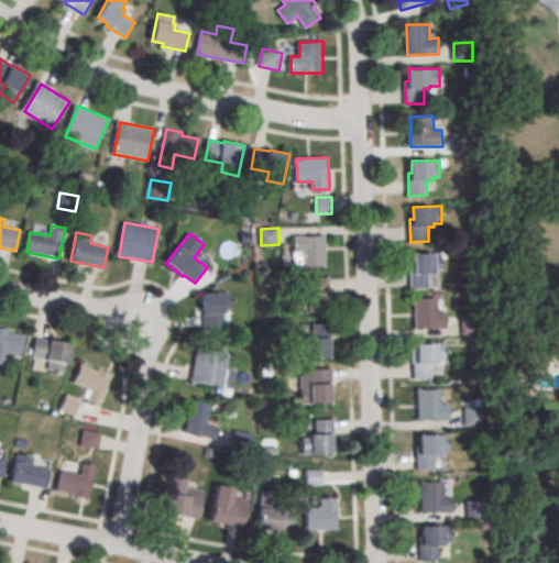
[(294,235),(327,235),(327,267),(304,267),(304,252),(295,252),(294,235)]
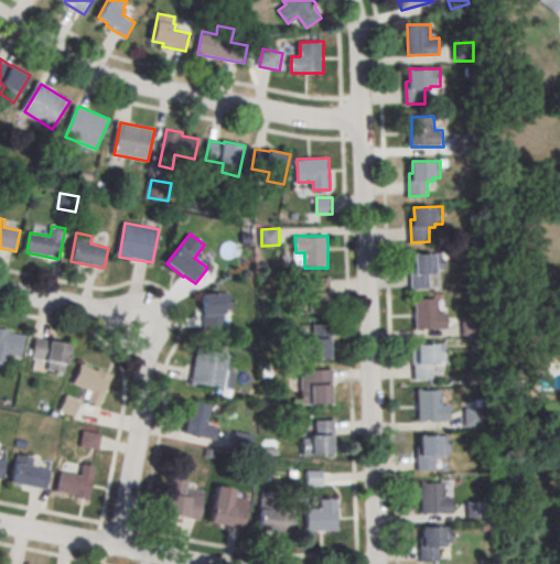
[(416,255),(443,253),(443,271),(435,271),(435,273),(430,273),(430,289),(412,289),(411,267),(416,267),(416,255)]
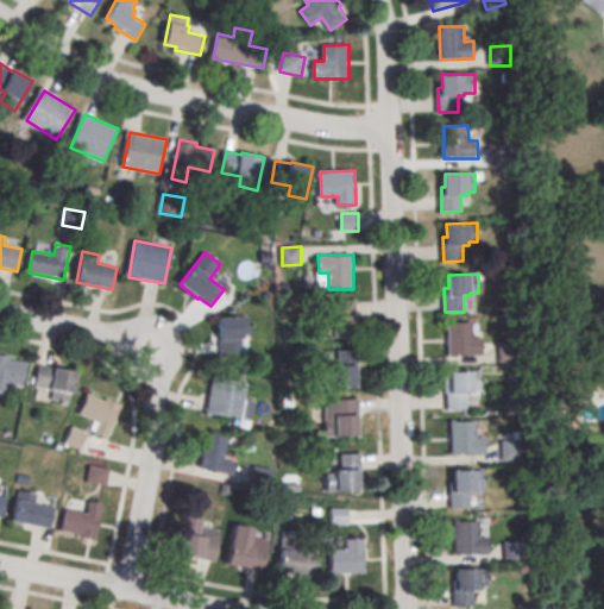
[(338,300),(358,300),(359,337),(325,338),(323,320),(333,320),(333,316),(339,316),(338,300)]
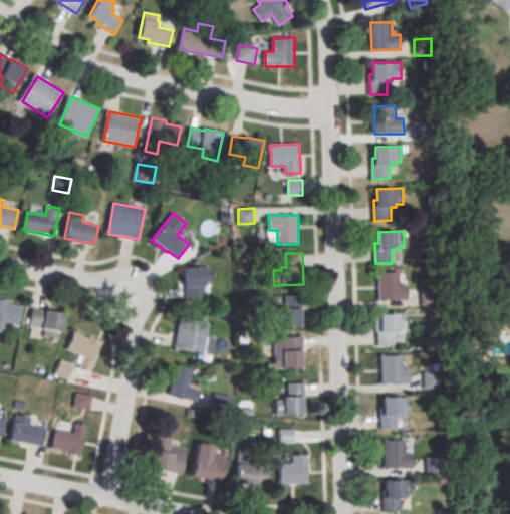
[(185,268),(203,267),(206,299),(188,301),(185,268)]
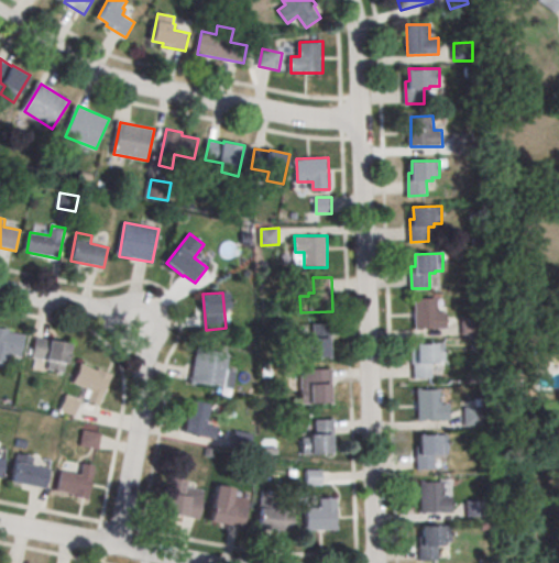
[(415,299),(438,298),(438,312),(447,312),(447,329),(416,330),(415,299)]
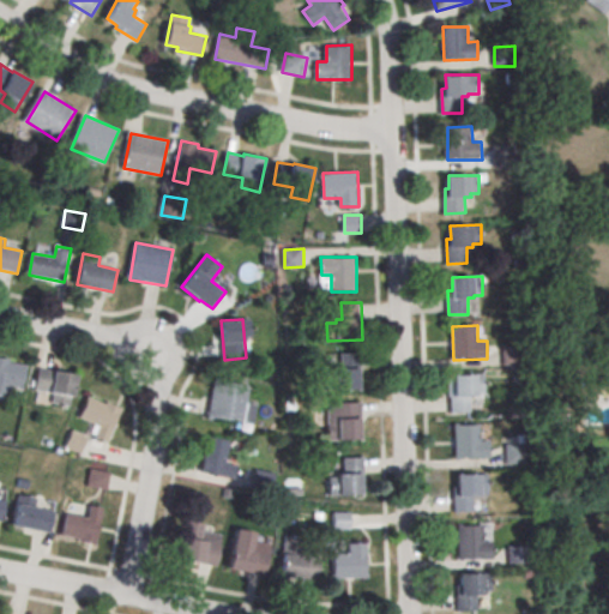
[(504,347),(525,347),(525,366),(505,366),(504,347)]
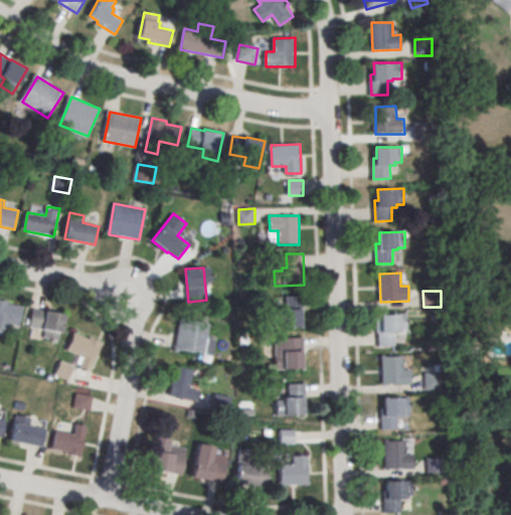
[(287,296),(304,296),(304,327),(275,328),(275,313),(283,313),(283,310),(287,310),(287,296)]
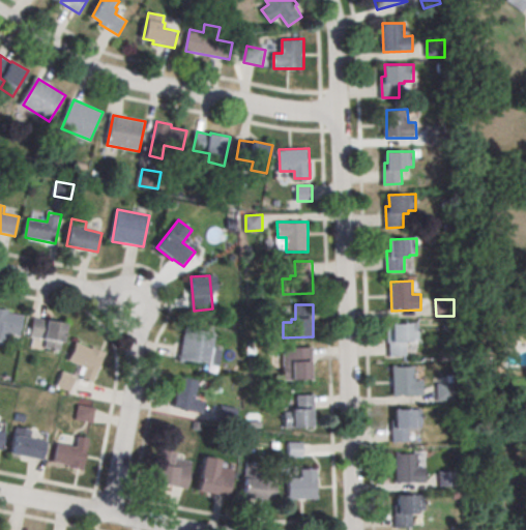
[(25,316),(0,311),(0,341),(8,343),(10,332),(21,334),(25,316)]
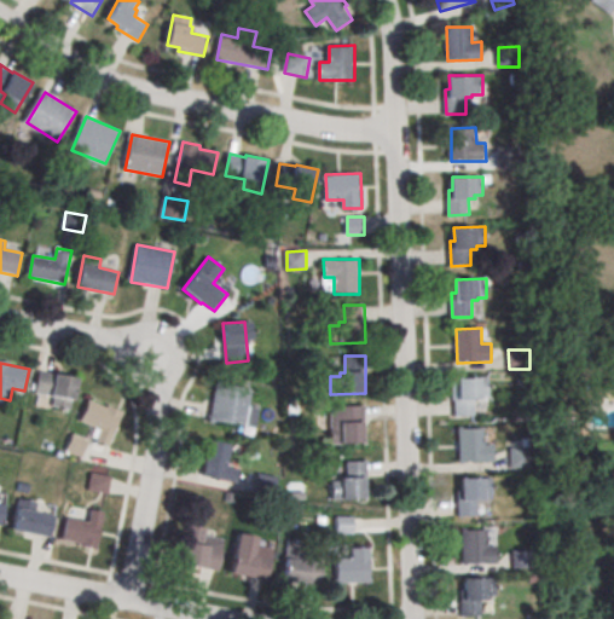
[(41,371),(77,379),(71,410),(53,406),(56,397),(38,393),(41,371)]
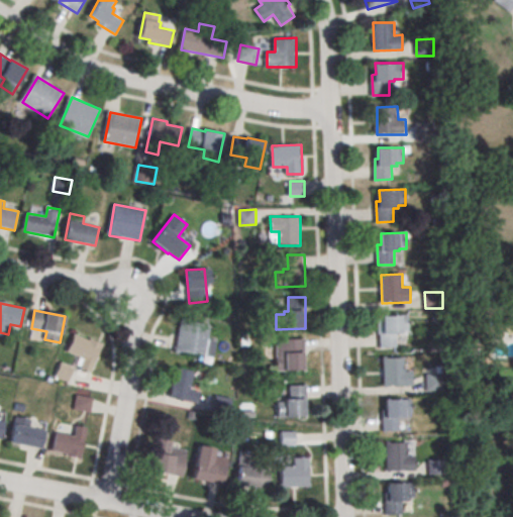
[(383,316),(409,315),(409,331),(402,331),(402,334),(397,334),(397,347),(381,348),(380,327),(384,327),(383,316)]
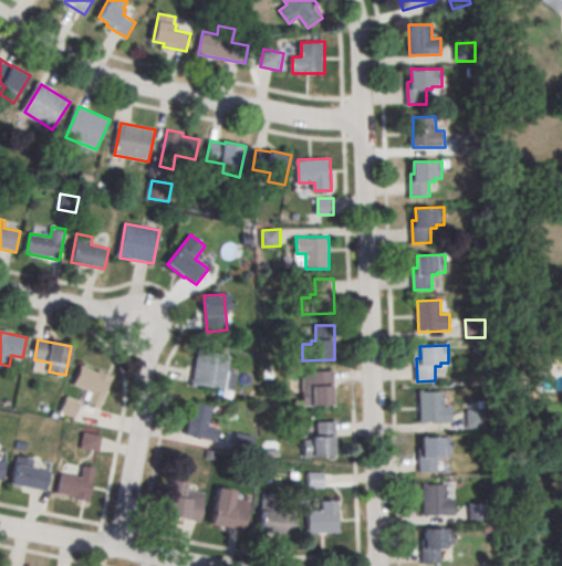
[(199,350),(231,356),(225,389),(194,384),(199,350)]
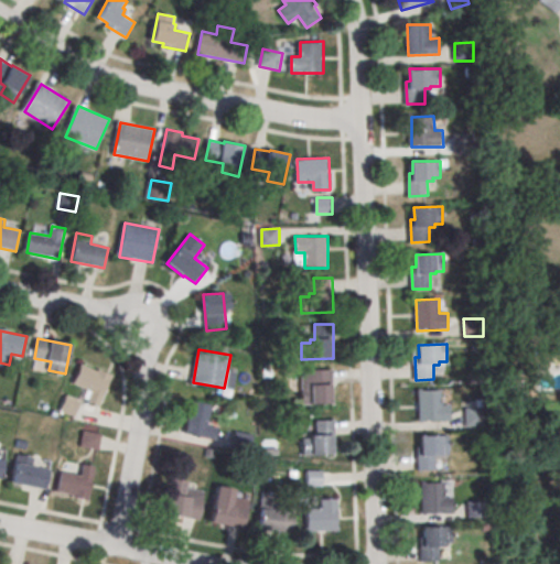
[(83,365),(74,384),(92,392),(87,403),(99,409),(115,376),(99,369),(98,371),(83,365)]
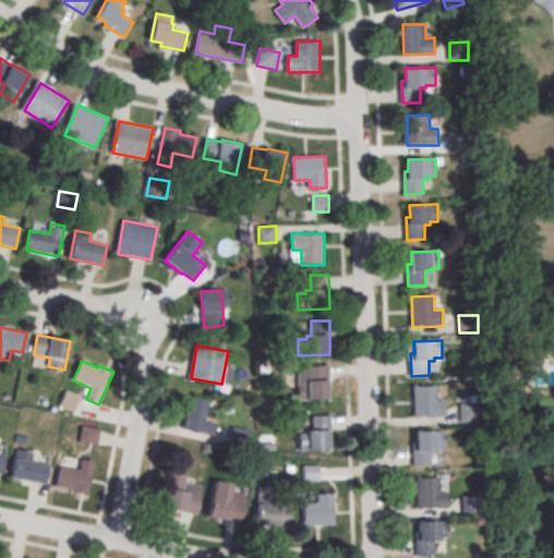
[(312,366),(330,366),(332,400),(300,401),(299,385),(308,385),(308,381),(313,381),(312,366)]
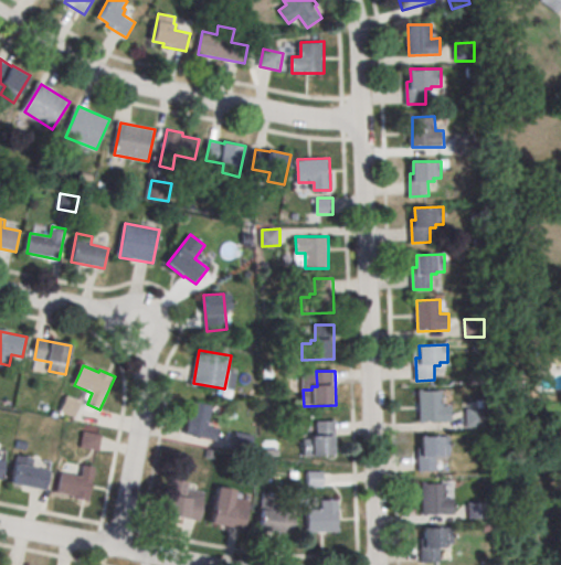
[(421,392),(443,391),(444,405),(452,405),(453,422),(421,422),(421,392)]
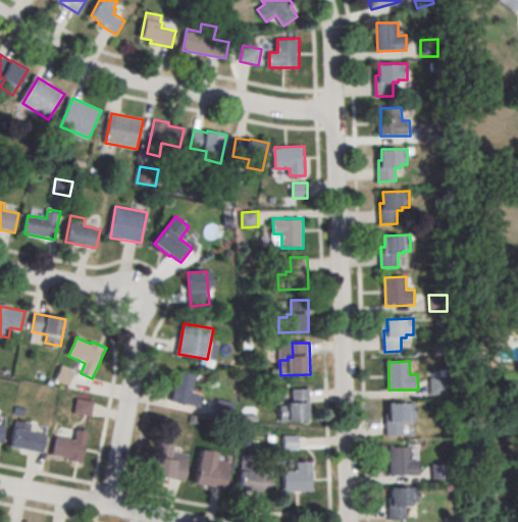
[(63,366),(56,380),(70,386),(76,372),(63,366)]
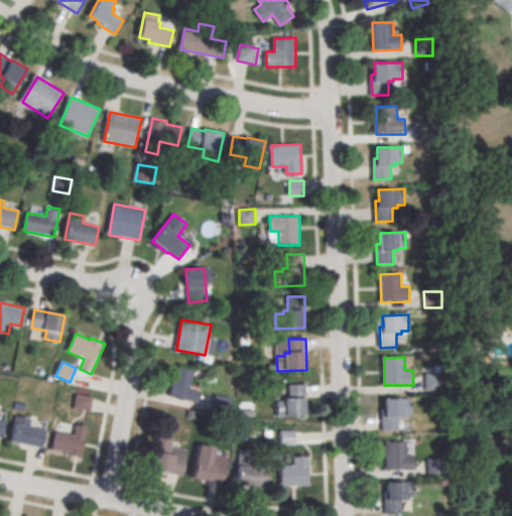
[(175,367),(195,371),(190,390),(201,392),(199,402),(170,397),(175,367)]
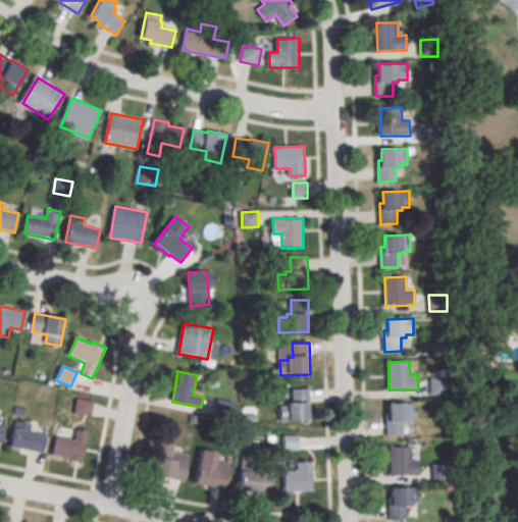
[(431,378),(449,378),(449,395),(431,395),(431,378)]
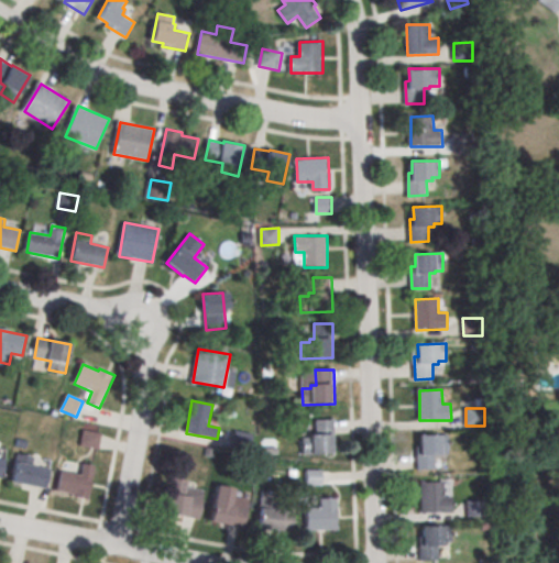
[(316,420),(335,420),(336,454),(304,455),(303,439),(311,439),(311,434),(317,434),(316,420)]
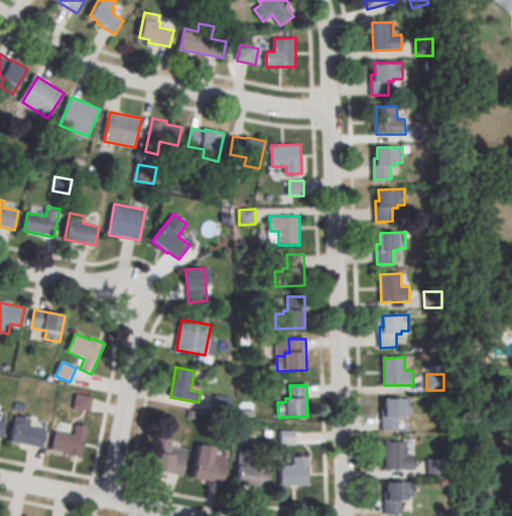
[(78,394),(95,397),(93,412),(75,409),(78,394)]
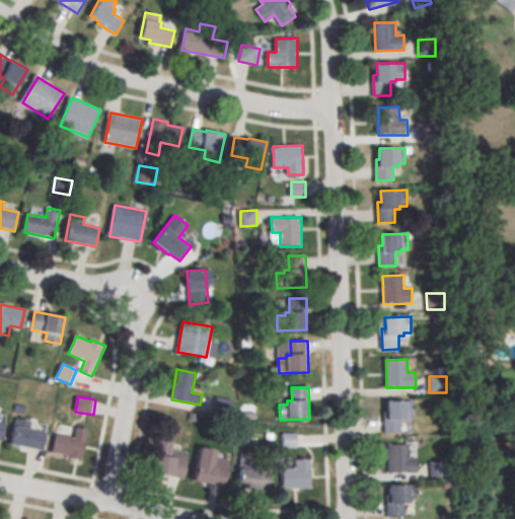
[(217,397),(234,400),(231,416),(214,413),(217,397)]
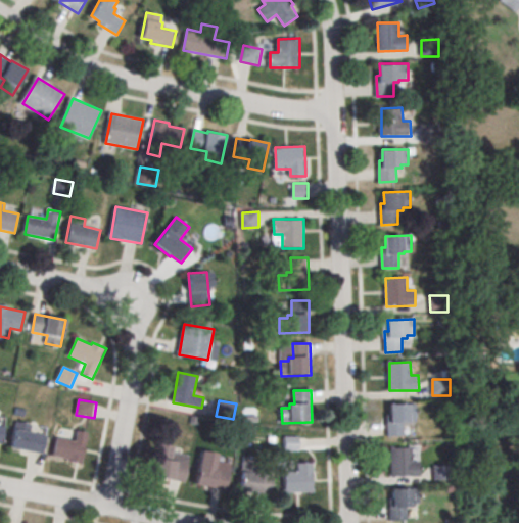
[(390,403),(416,403),(416,419),(410,420),(410,422),(404,422),(405,436),(387,436),(387,415),(390,415),(390,403)]
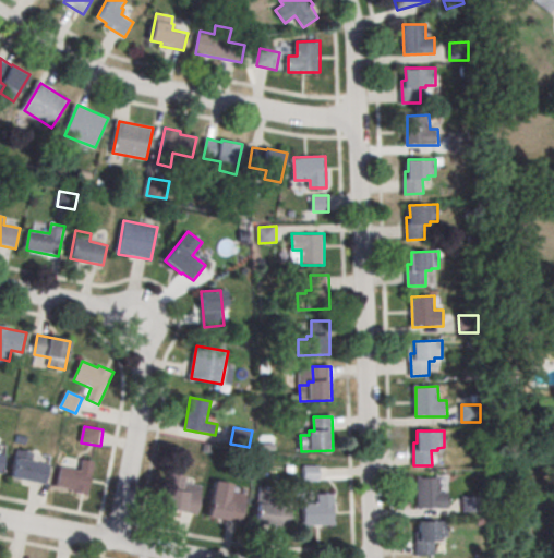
[(206,445),(214,446),(213,453),(205,452),(206,445)]
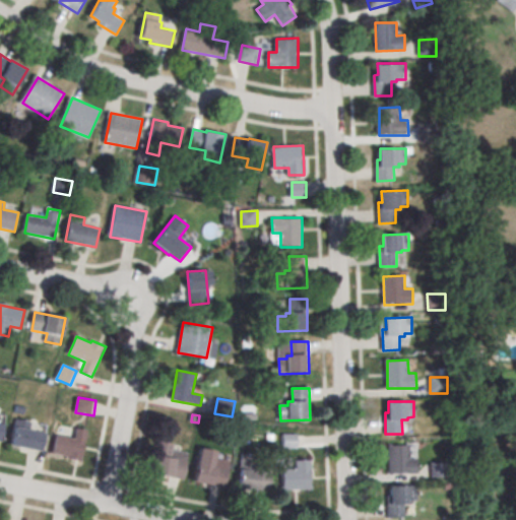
[(17,419),(33,423),(31,430),(48,433),(44,452),(12,446),(17,419)]
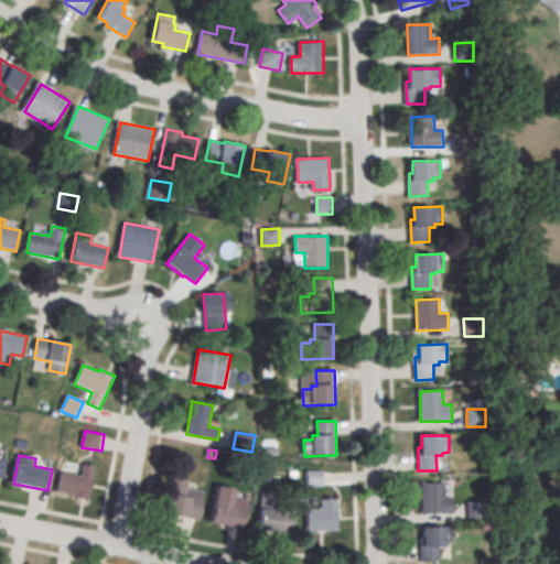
[(62,473),(83,476),(85,465),(96,467),(89,501),(74,498),(75,496),(58,492),(62,473)]
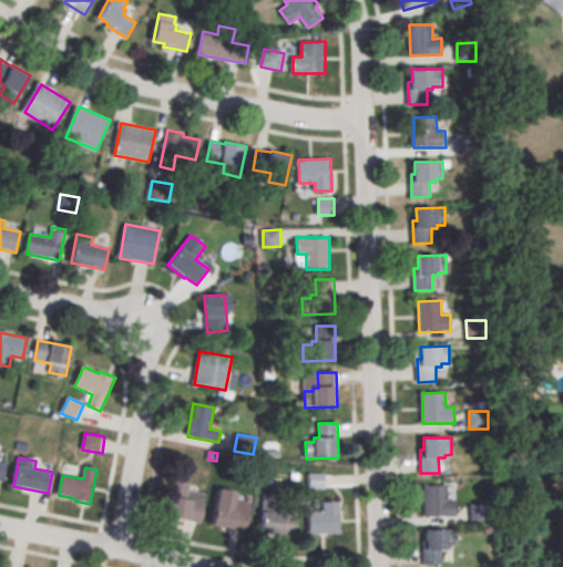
[(309,474),(326,474),(326,490),(310,490),(309,474)]
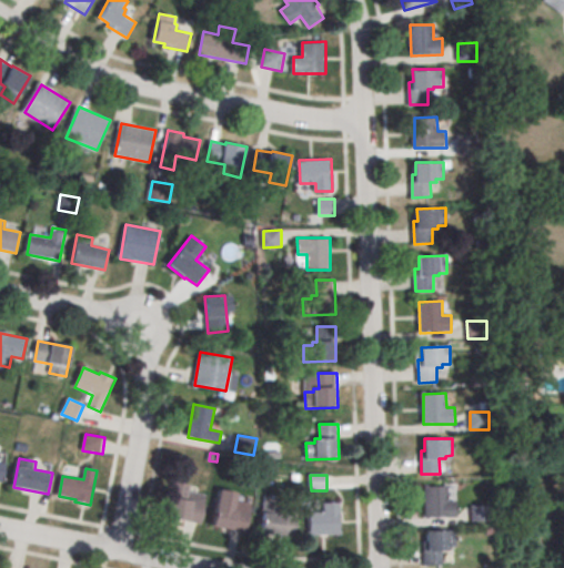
[(175,482),(168,517),(202,524),(208,496),(190,492),(192,485),(175,482)]
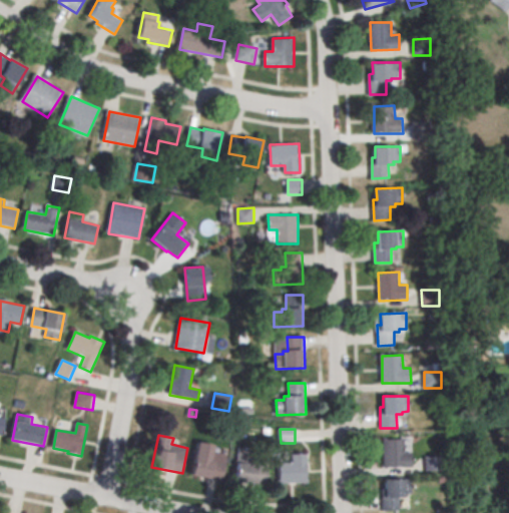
[(384,440),(404,440),(405,453),(412,453),(413,468),(385,468),(384,440)]
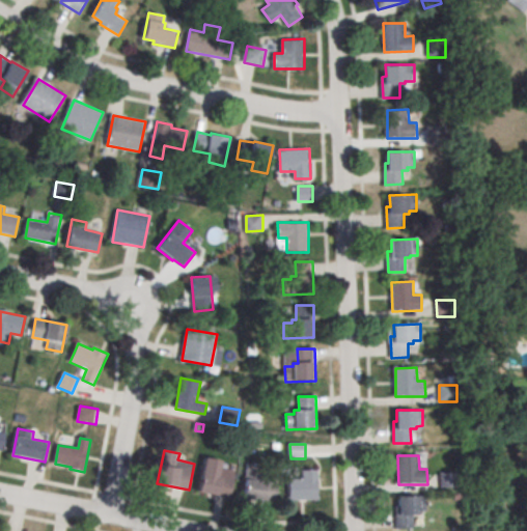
[(205,457),(199,491),(231,498),(237,471),(220,468),(221,460),(205,457)]
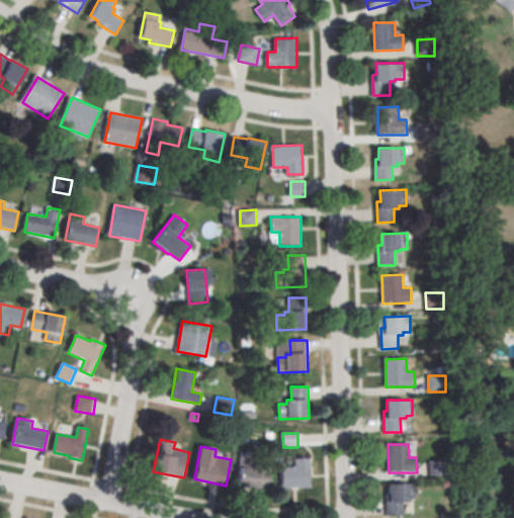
[(242,453),(238,486),(270,490),(272,471),(269,471),(270,461),(257,460),(257,455),(242,453)]
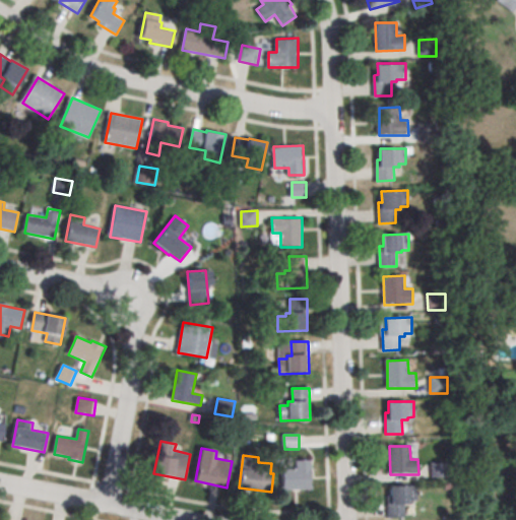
[(297,461),(312,460),(313,490),(284,491),(283,469),(297,468),(297,461)]
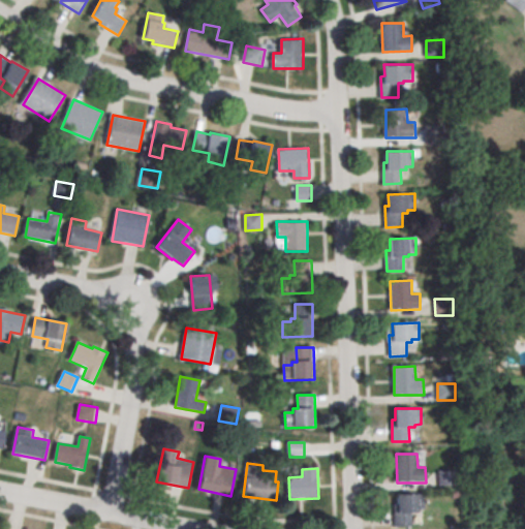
[(439,471),(457,471),(458,488),(439,488),(439,471)]
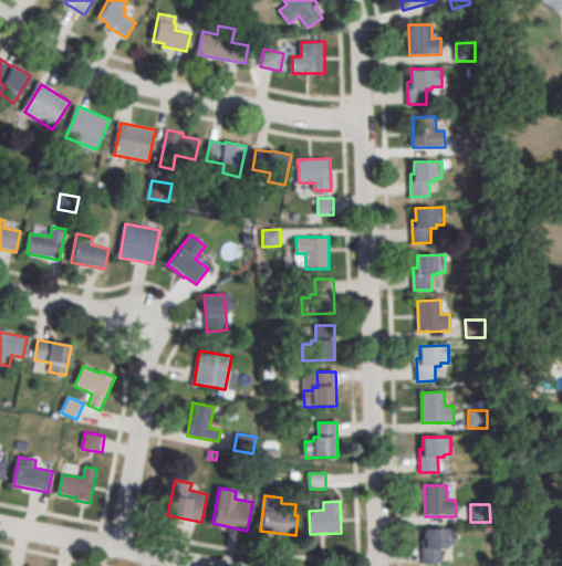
[(426,530),(454,528),(454,546),(447,546),(447,548),(440,548),(441,564),(423,564),(423,542),(426,542),(426,530)]
